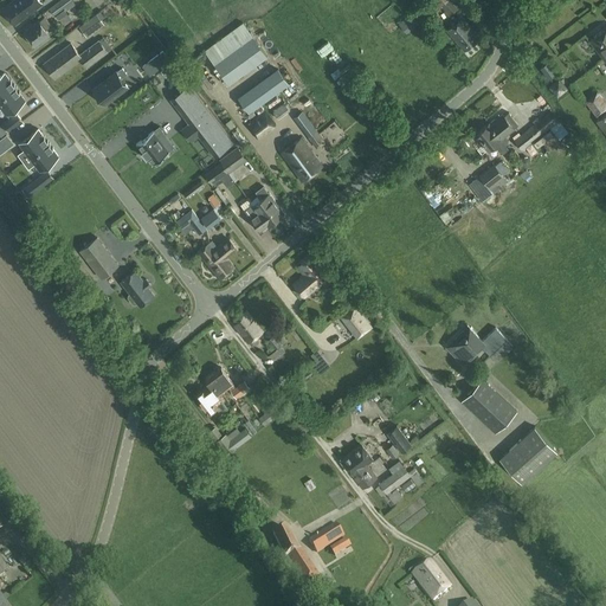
[(38,0),(14,0),(2,8),(14,24),(42,5),(38,0)]
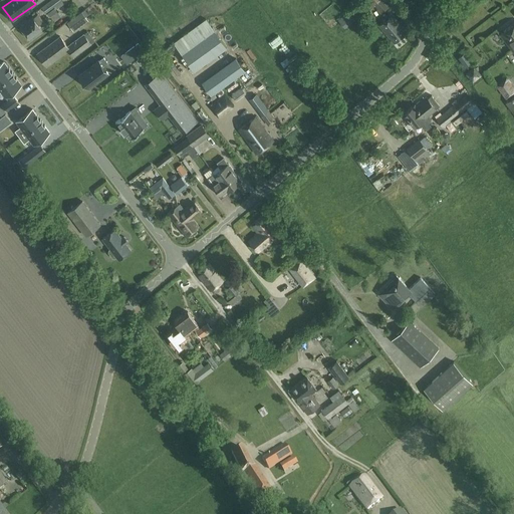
[(61,0),(50,0),(41,7),(46,13),(55,6),(57,9),(64,3),(61,0)]
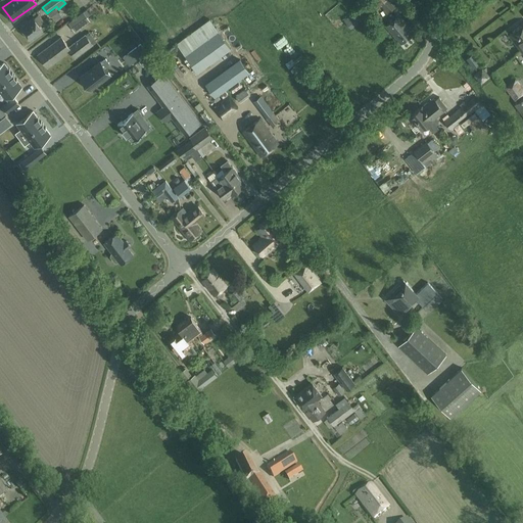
[(368,0),(344,19),(351,29),(386,0),(368,0)]
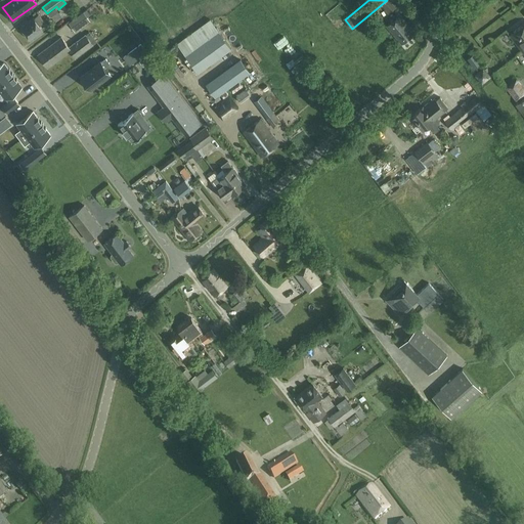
[(56,8),(49,13),(55,23),(61,17),(63,15),(59,11),(58,12),(56,8)]
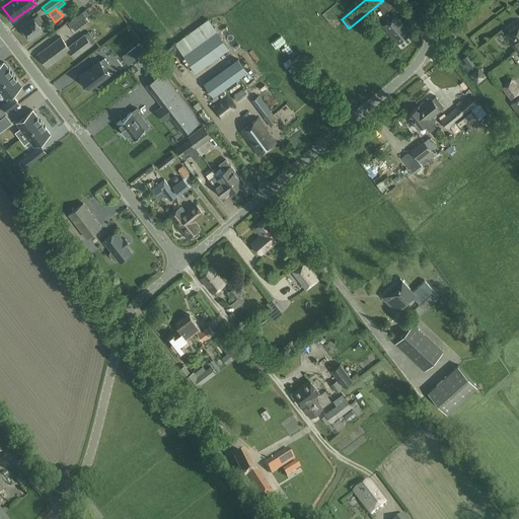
[(372,20),(377,16),(373,11),(369,15),(372,20)]
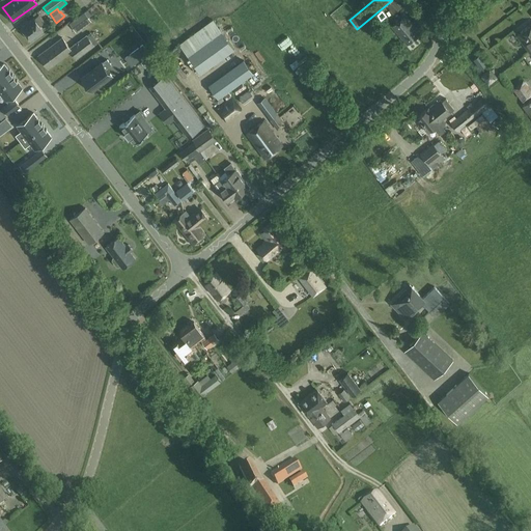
[(71,25),(78,31),(90,20),(83,12),(71,25)]
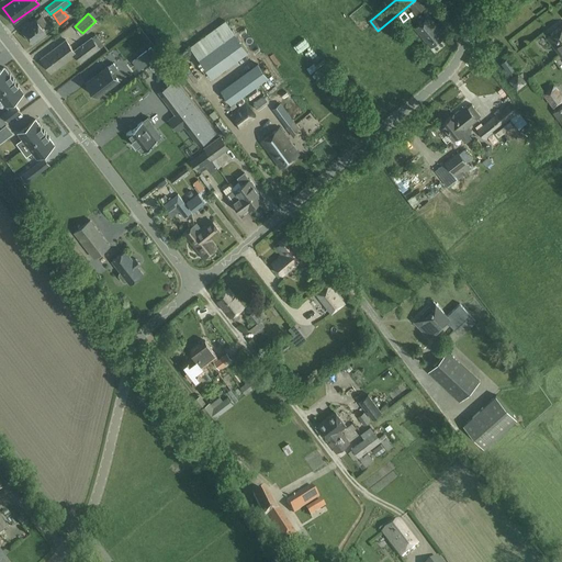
[(36,19),(22,30),(32,42),(46,32),(43,27),(47,23),(42,15),(36,19)]
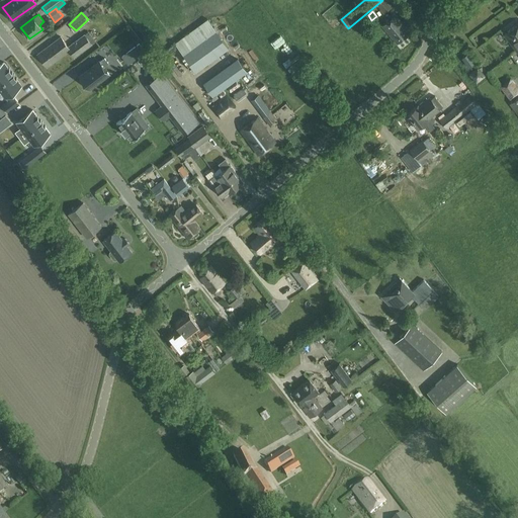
[(396,14),(382,26),(397,44),(411,32),(396,14)]
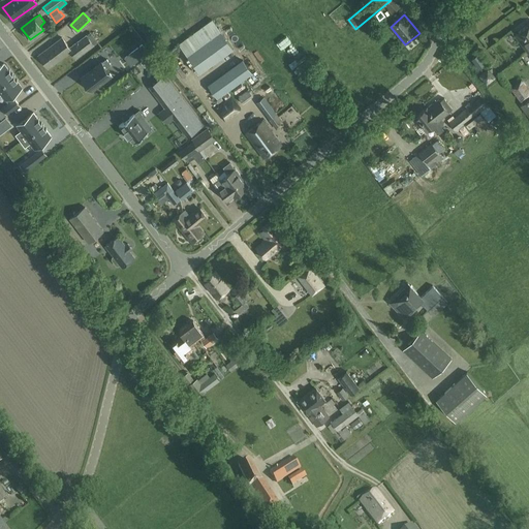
[(213,21),(180,44),(187,56),(200,73),(234,49),(221,32),(213,21)]
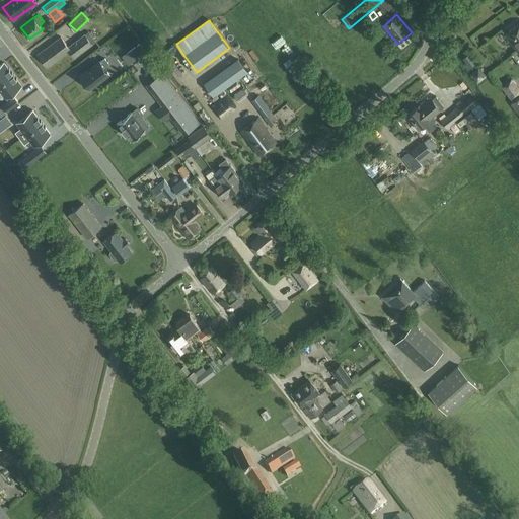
[(518,23),(505,34),(518,54),(518,23)]
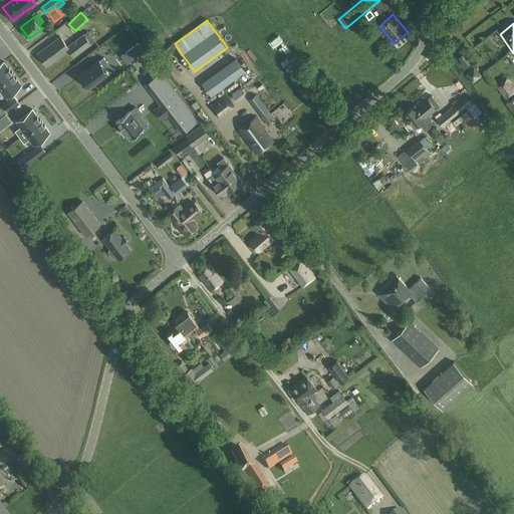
[(66,24),(61,29),(68,38),(74,33),(66,24)]
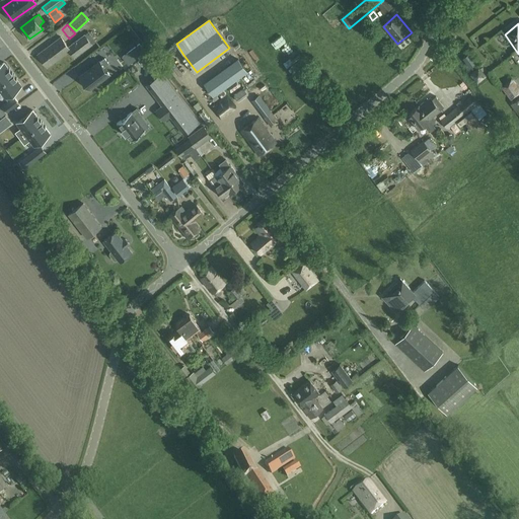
[(61,36),(39,54),(48,66),(69,51),(75,58),(92,46),(84,34),(68,47),(61,36)]
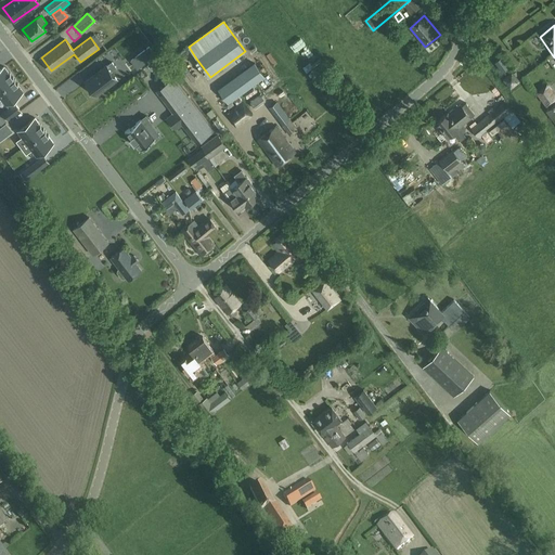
[(149,47),(131,61),(138,69),(155,55),(149,47)]
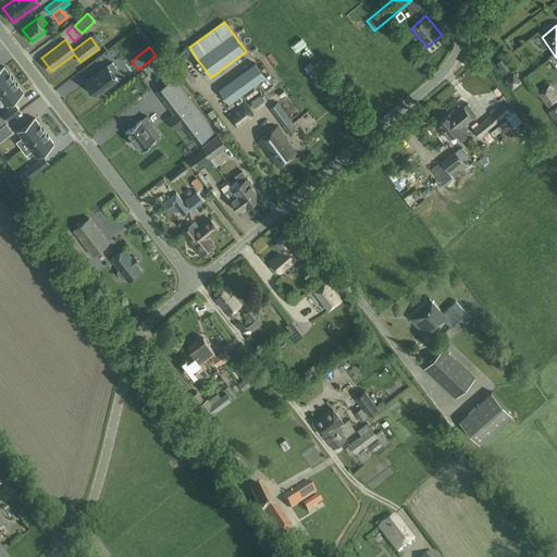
[(101,61),(112,52),(109,48),(98,57),(101,61)]
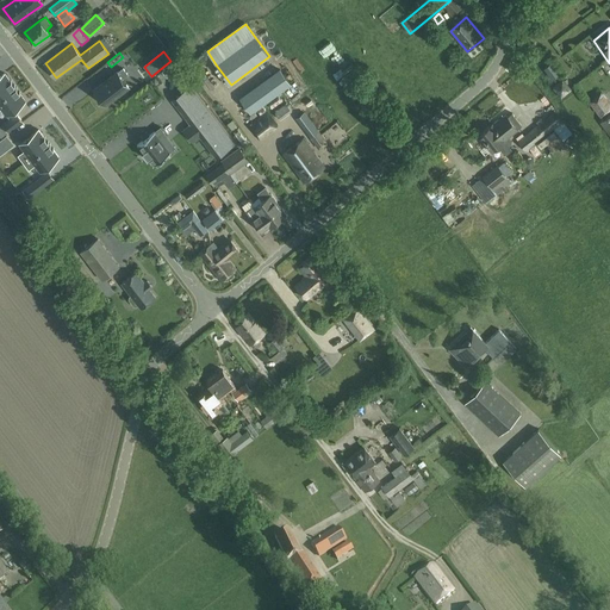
[(327,60),(334,73),(347,66),(340,53),(327,60)]
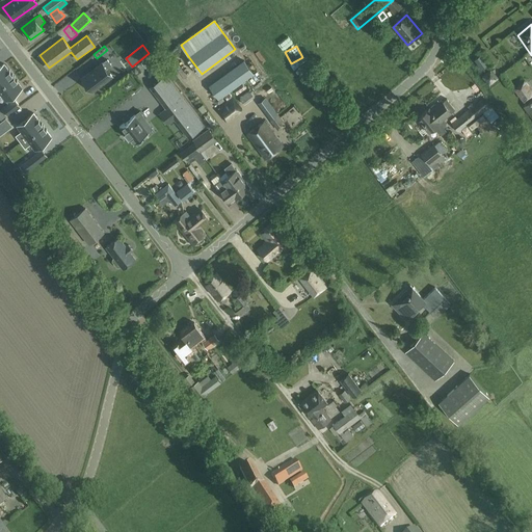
[(482,69),(487,64),(480,55),(475,59),(482,69)]
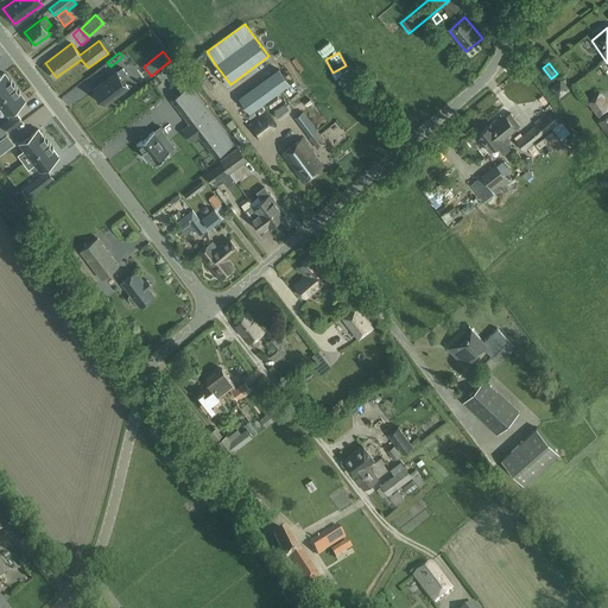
[(278,68),(238,97),(249,113),(290,83),(278,68)]
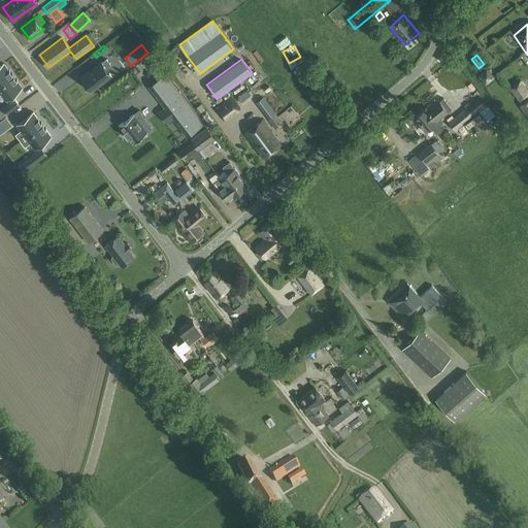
[(101,63),(81,77),(92,91),(111,75),(105,68),(110,64),(106,60),(102,63),(101,63)]
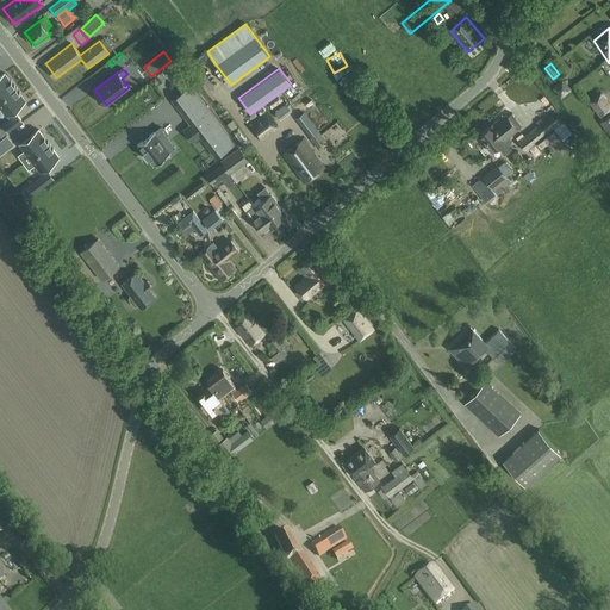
[(346,93),(353,87),(340,72),(332,78),(346,93)]
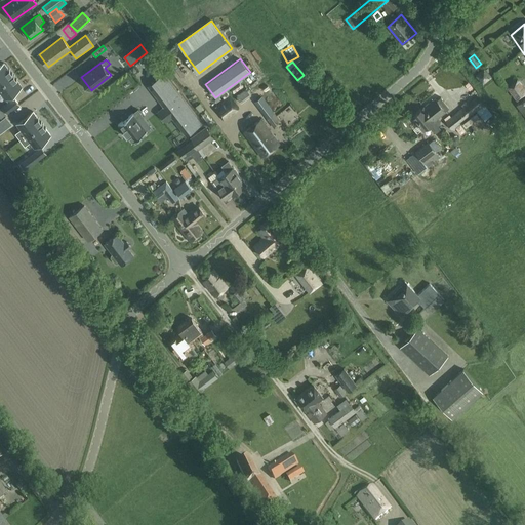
[(0,84),(13,75),(4,63),(0,66),(0,84)]
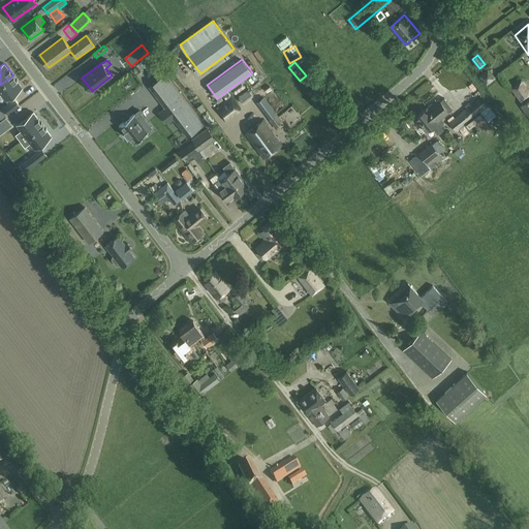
[(75,75),(84,70),(80,65),(72,70),(75,75)]
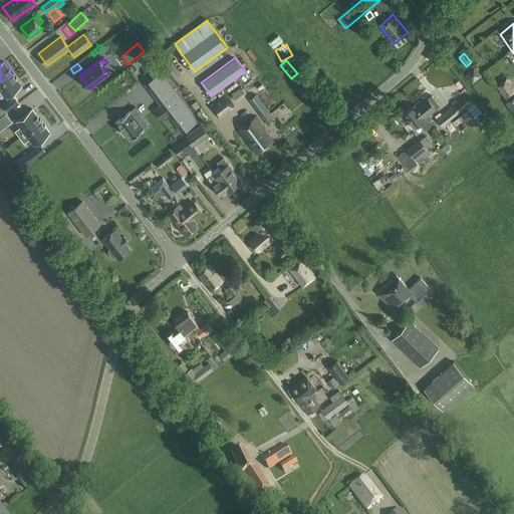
[(472,81),(479,76),(473,69),(467,74),(472,81)]
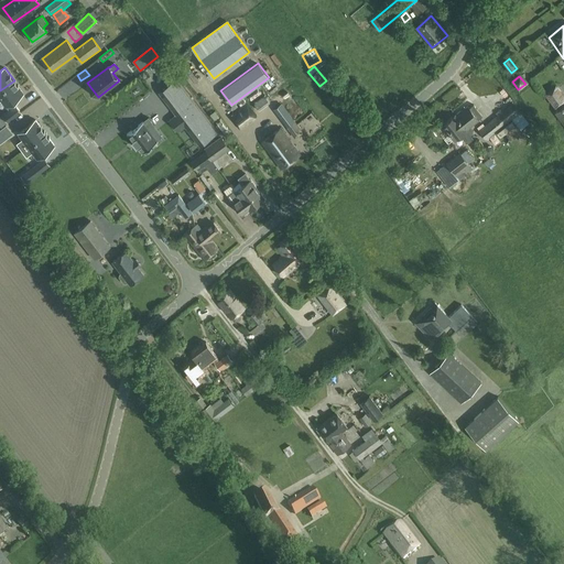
[(177,79),(162,91),(179,112),(169,120),(179,131),(187,125),(203,144),(219,131),(177,79)]
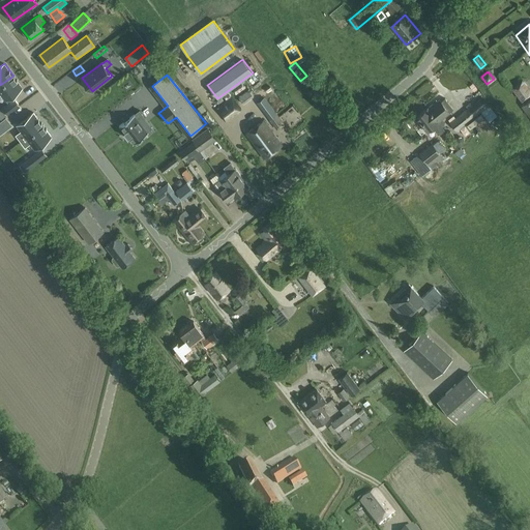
[(13,76),(0,85),(0,94),(0,95),(4,100),(23,87),(13,76)]
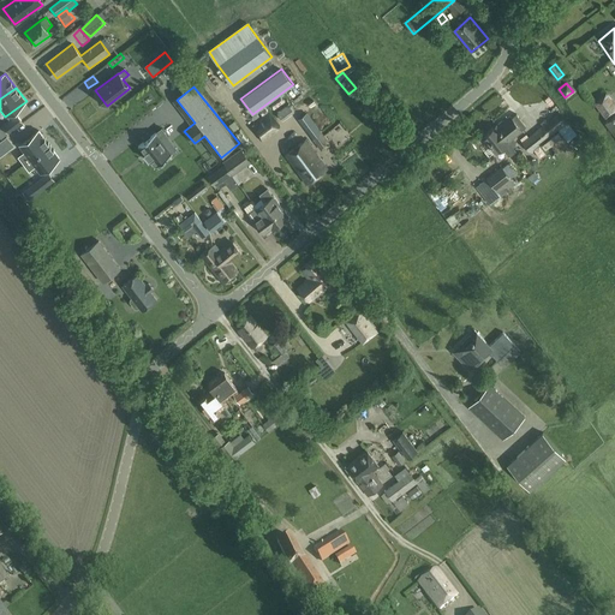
[(354,105),(363,101),(359,91),(350,96),(354,105)]
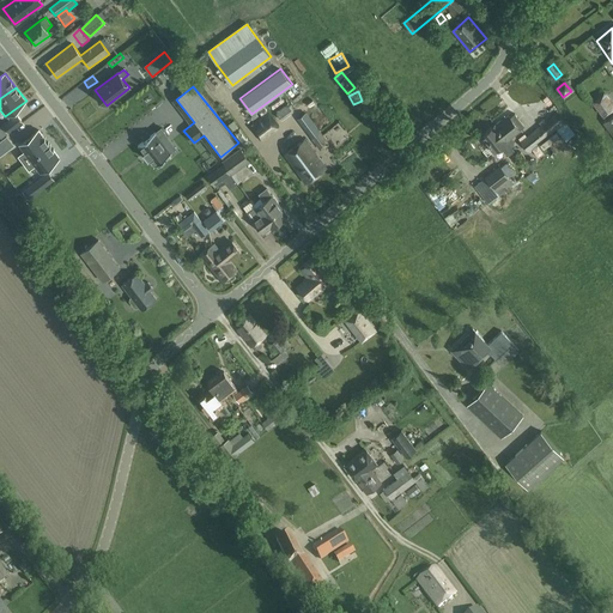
[(592,102),(604,119),(612,110),(612,103),(605,92),(592,102)]
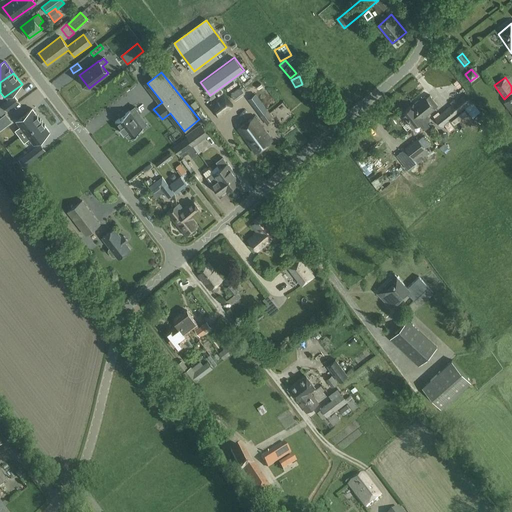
[(228,92),(238,85),(233,78),(223,85),(228,92)]
